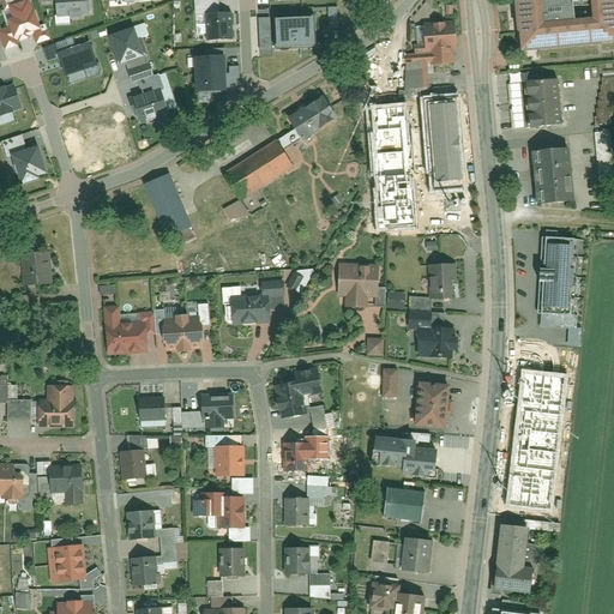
[(55,0),(56,6),(58,24),(90,22),(88,0),(55,0)]
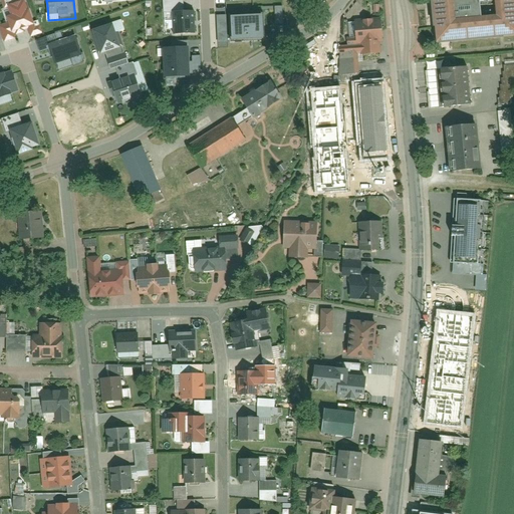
[(513,0),(432,0),(437,45),(513,36),(513,0)]
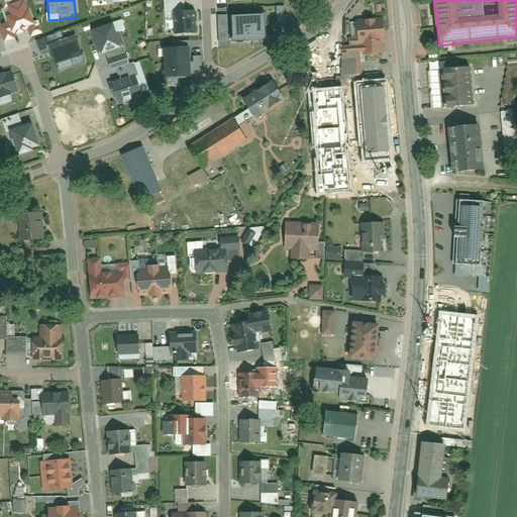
[(24,4),(8,9),(11,19),(7,21),(9,26),(0,29),(0,34),(2,40),(35,29),(30,13),(28,14),(24,4)]
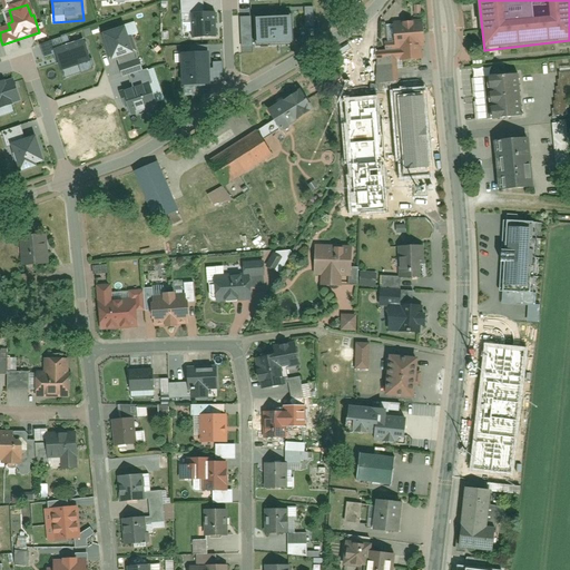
[(304,7),(304,27),(313,27),(313,7),(304,7)]
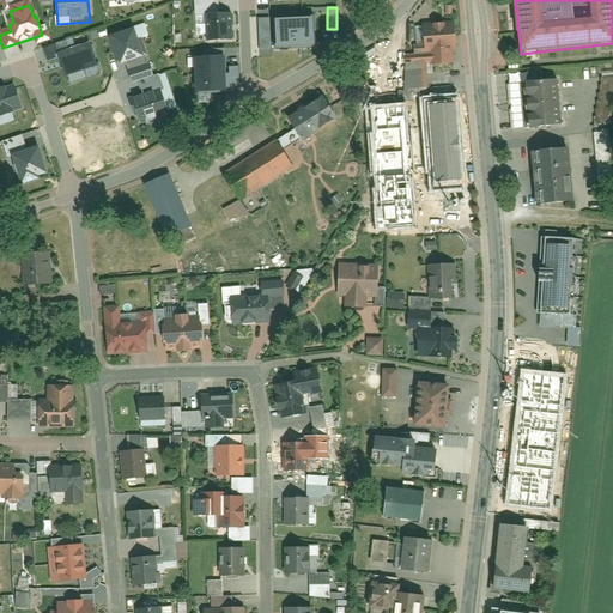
[(229,16),(205,17),(207,43),(231,42),(229,16)]
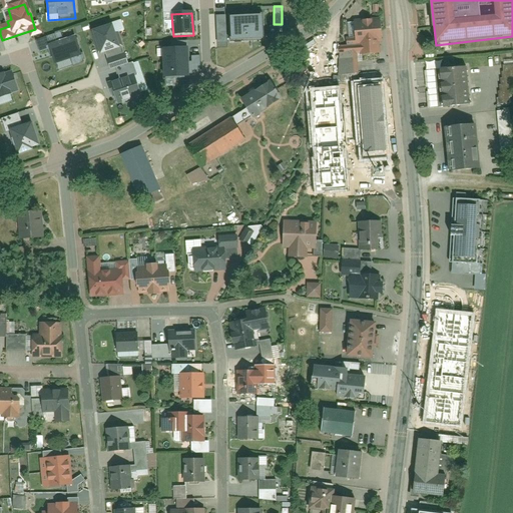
[(267,14),(227,14),(227,40),(227,42),(268,41),(267,14)]
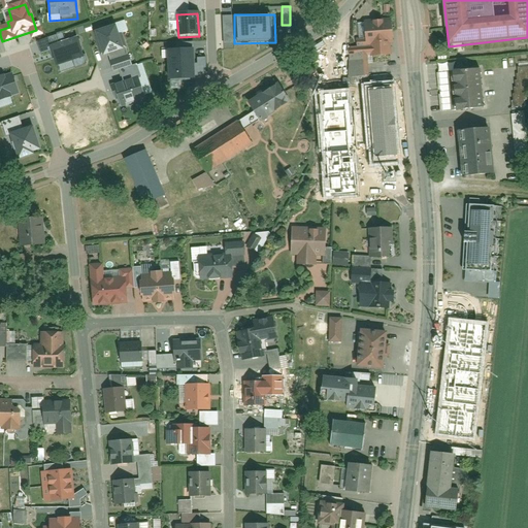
[(393,54),(391,21),(365,23),(367,56),(393,54)]
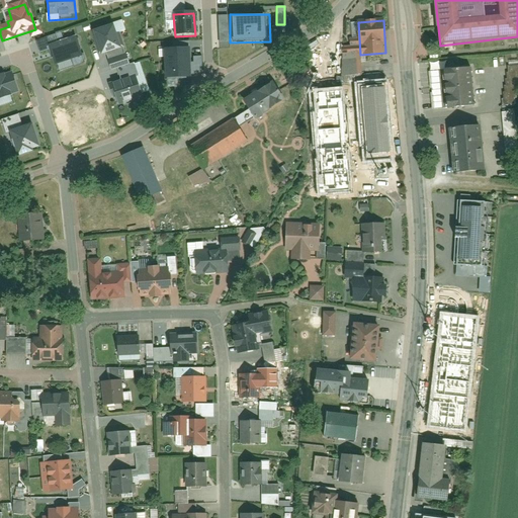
[(115,24),(93,30),(101,59),(123,53),(115,24)]
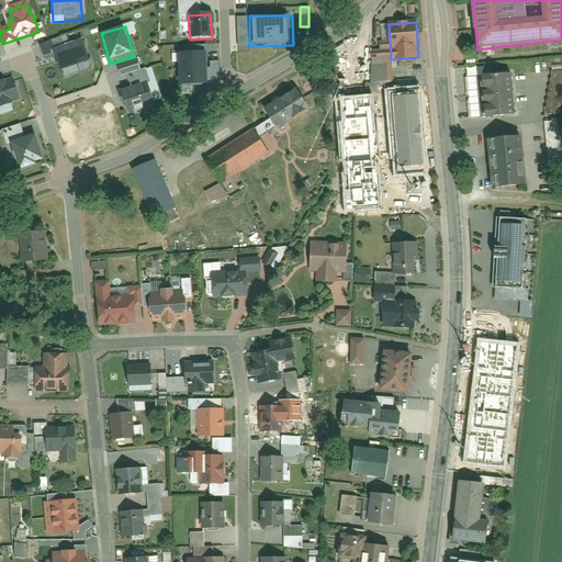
[(82,40),(54,48),(62,75),(91,67),(82,40)]
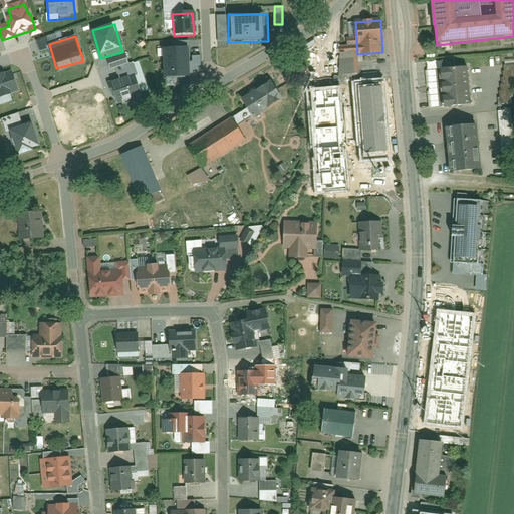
[(187,48),(165,49),(166,78),(189,77),(188,73),(202,73),(201,57),(192,58),(192,62),(188,62),(187,48)]
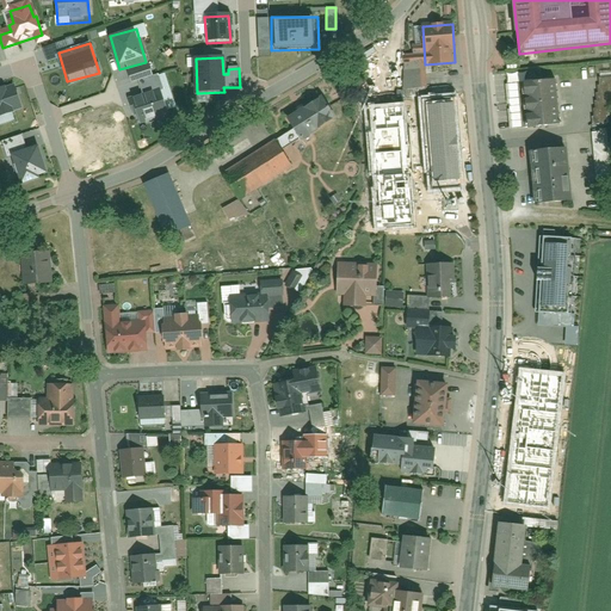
[(562,123),(557,76),(523,80),(528,127),(562,123)]
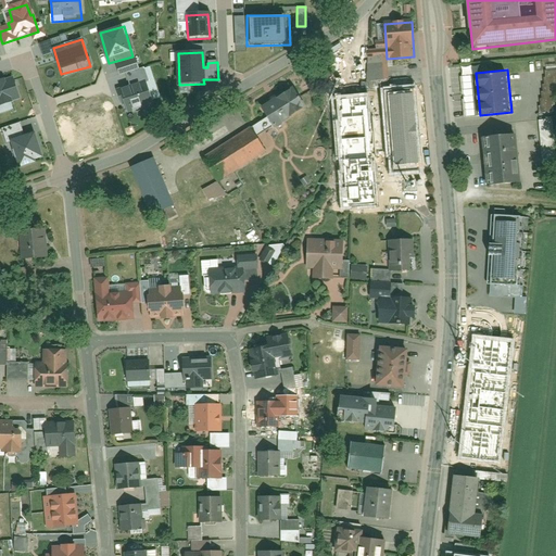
[(126,77),(130,88),(147,83),(143,72),(126,77)]
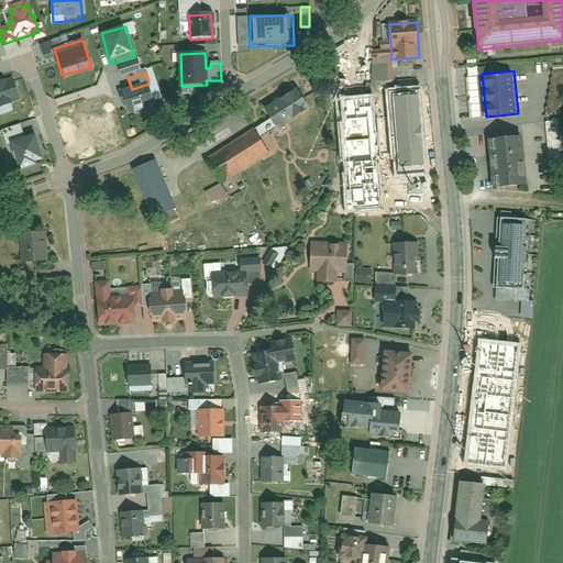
[(10,80),(0,83),(0,106),(18,101),(10,80)]
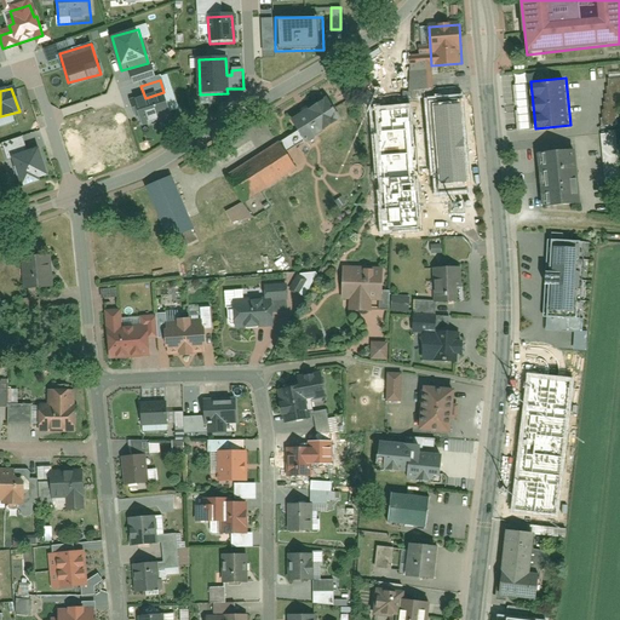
[(145,98),(131,103),(137,121),(139,120),(143,130),(173,119),(164,92),(145,98)]
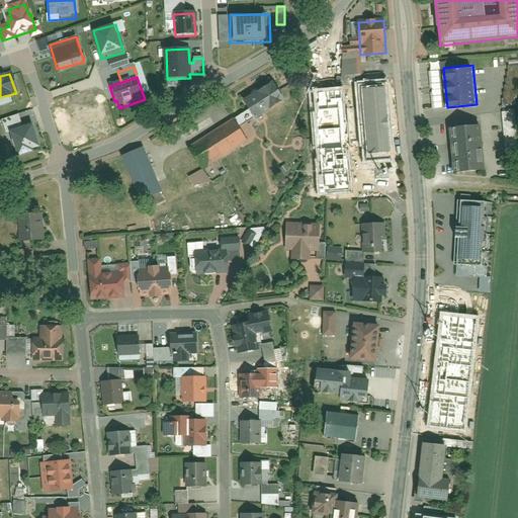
[(390,79),(363,81),(364,101),(349,102),(350,110),(318,113),(322,152),(397,147),(390,79)]
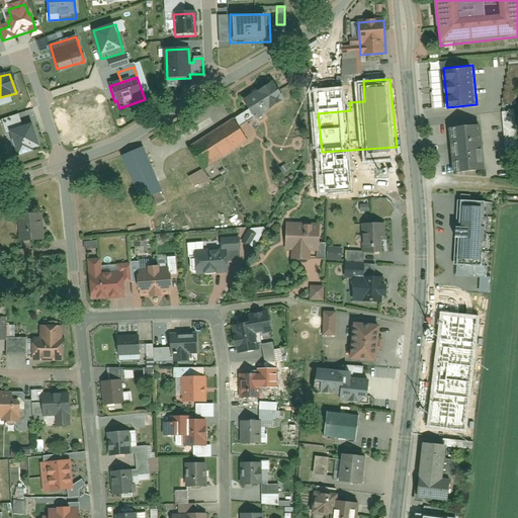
[(283,99),(271,84),(234,112),(246,128),(283,99)]
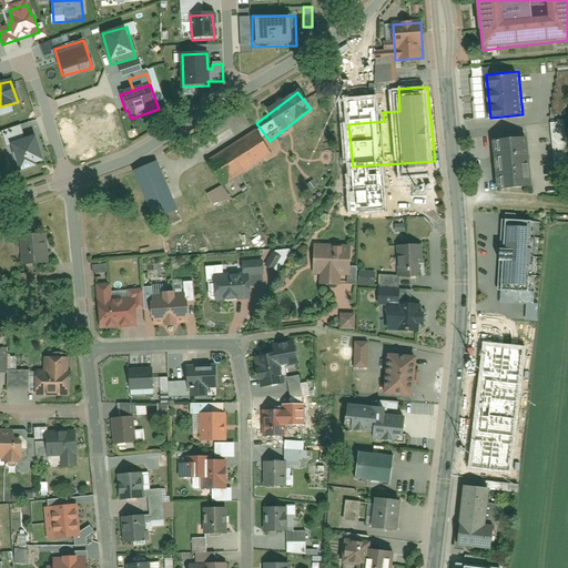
[(206,163),(222,184),(270,149),(254,129),(206,163)]
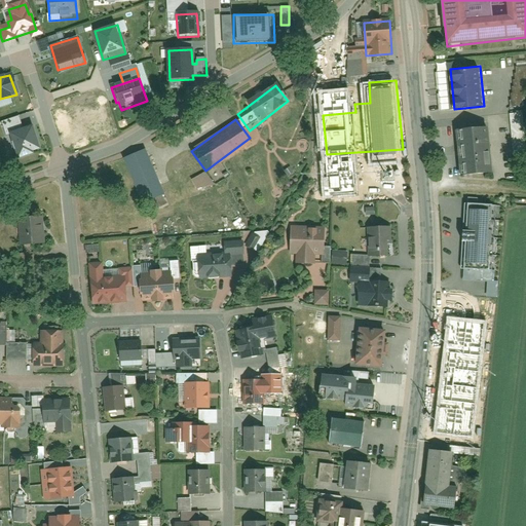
[(488,125),(456,129),(461,175),(492,172),(488,125)]
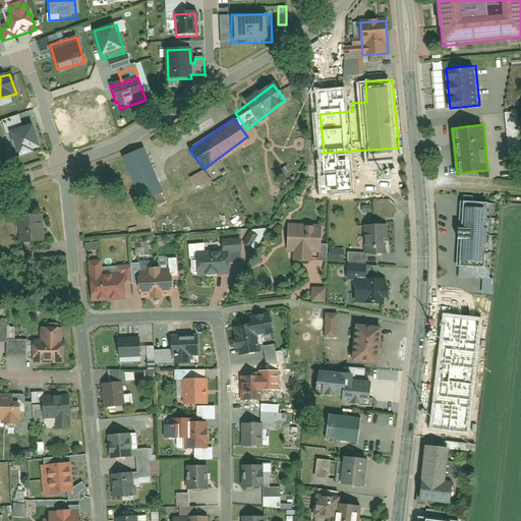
[(31,131),(12,136),(18,156),(37,151),(31,131)]
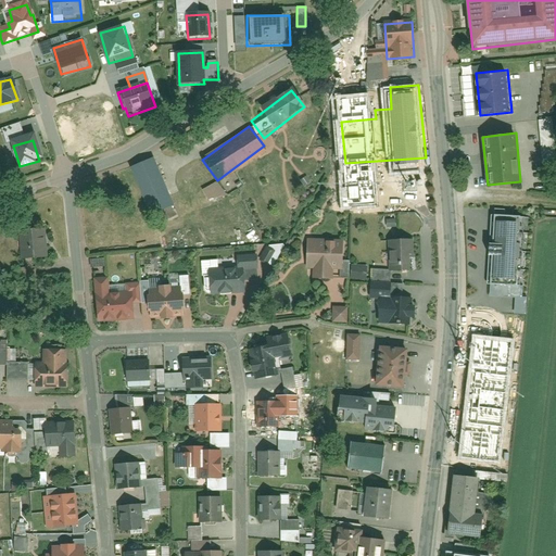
[(138,191),(162,184),(154,158),(130,165),(138,191)]
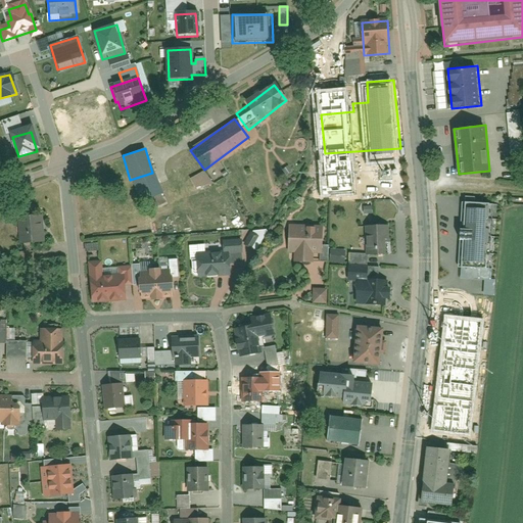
[(194,189),(210,183),(206,171),(189,178),(194,189)]
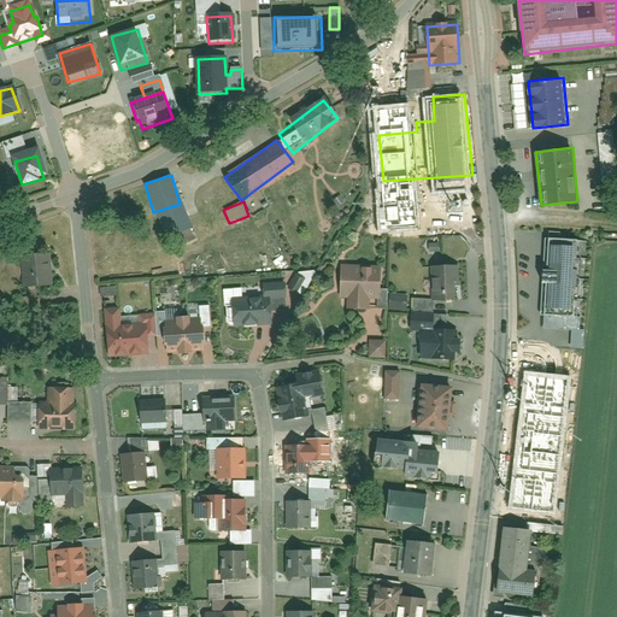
[(582,241),(547,239),(541,315),(576,317),(582,241)]
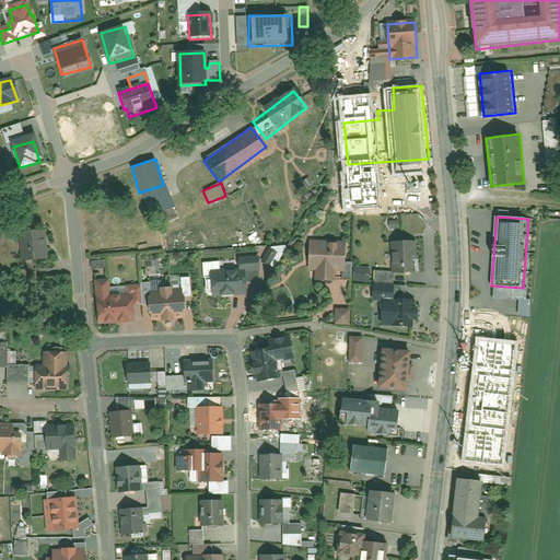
[(43,230),(20,232),(23,261),(46,259),(43,230)]
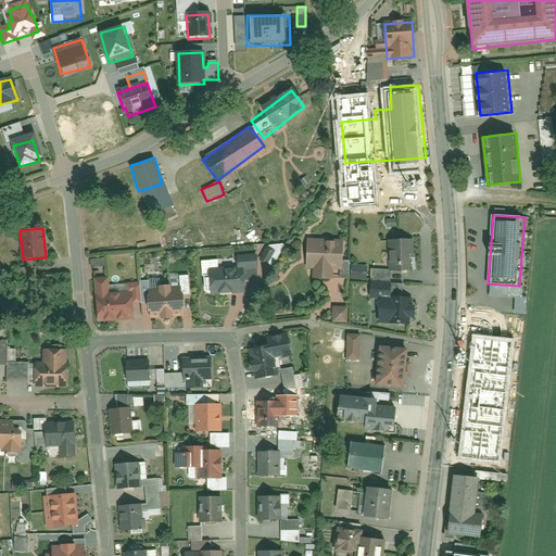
[(412,240),(389,241),(390,273),(413,273),(412,240)]
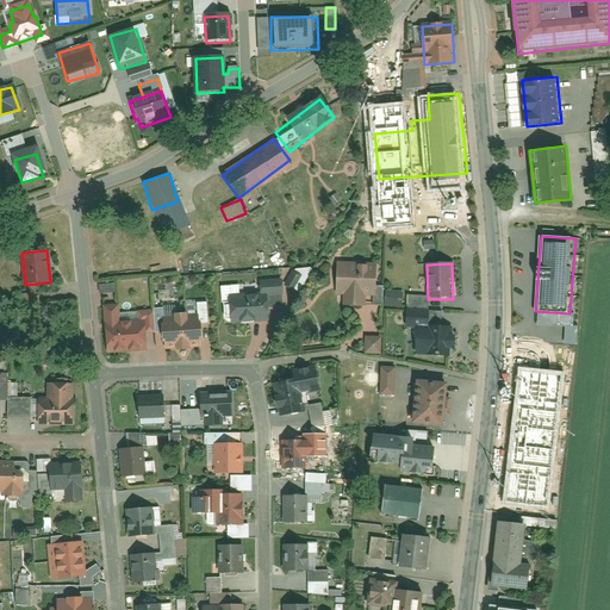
[(309,271),(296,266),(287,288),(300,293),(309,271)]
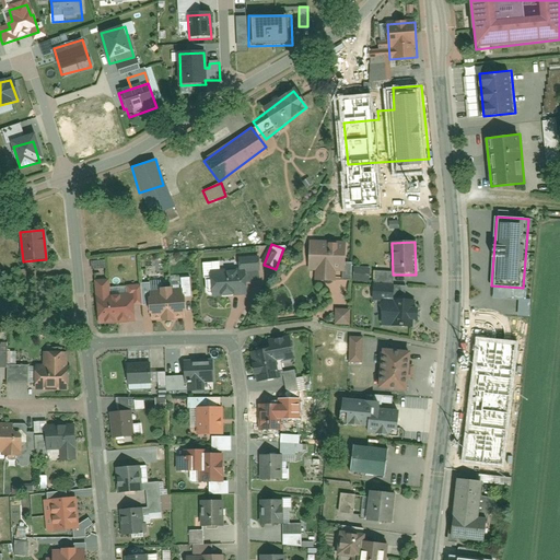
[(343,245),(311,244),(310,271),(315,271),(315,280),(335,280),(335,271),(343,272),(343,245)]
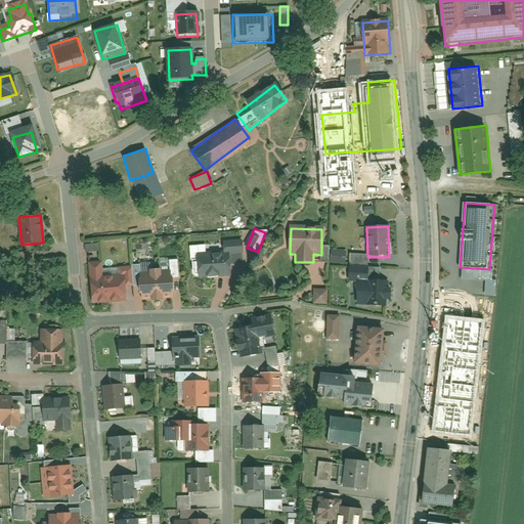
[(330,263),(345,263),(346,250),(331,250),(330,263)]
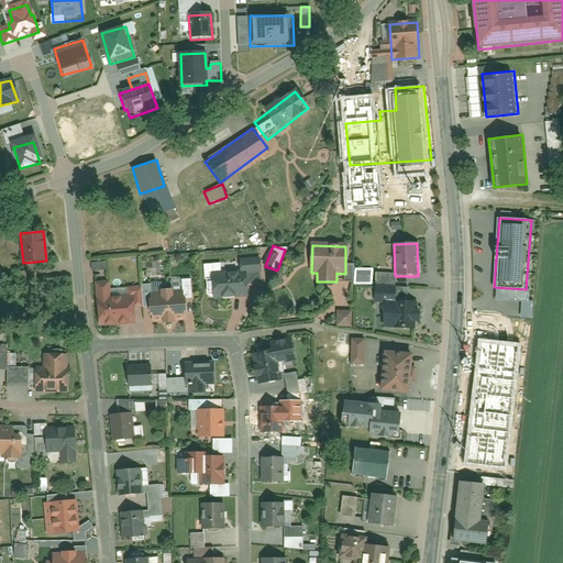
[(245,273),(212,276),(214,298),(247,295),(245,273)]
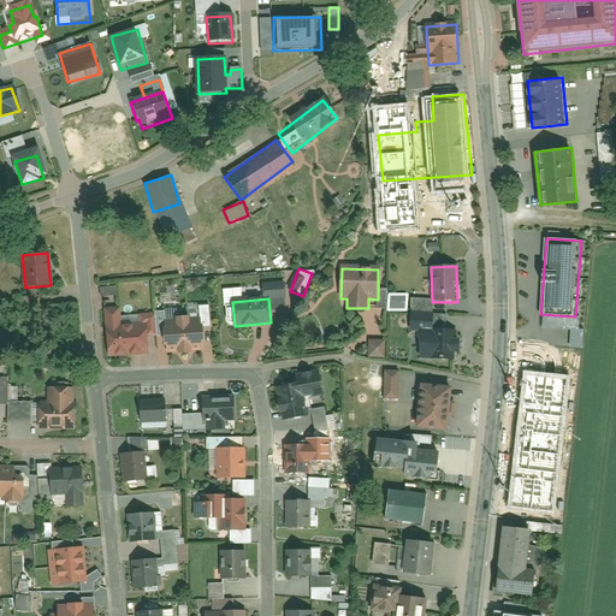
[(202,319),(165,323),(167,350),(203,348),(202,319)]
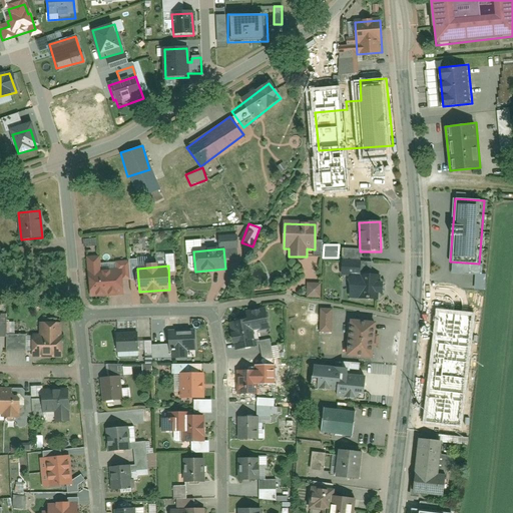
[(122,271),(88,274),(90,297),(124,294),(122,271)]
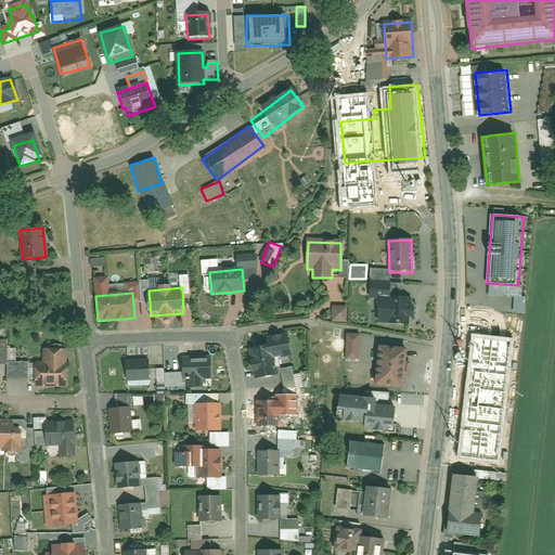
[(394,301),(381,301),(381,323),(411,324),(411,299),(394,299),(394,301)]
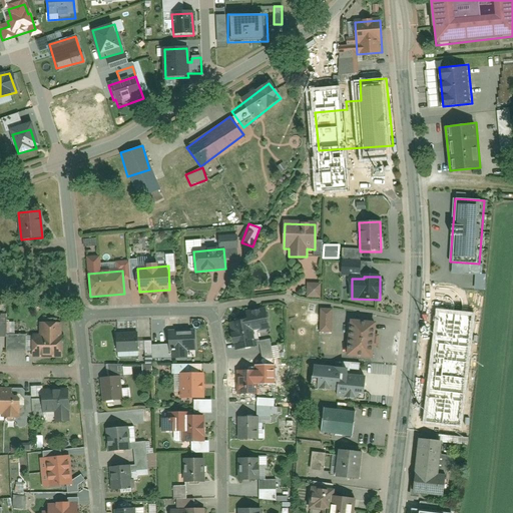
[(306,283),(306,298),(321,298),(321,283),(306,283)]
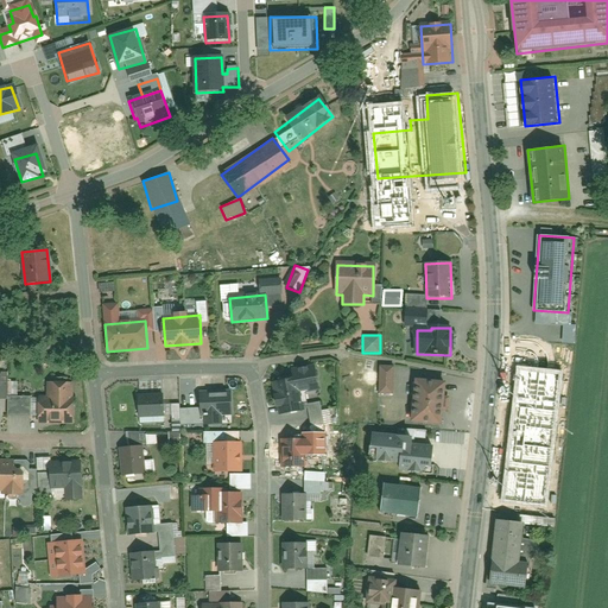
[(302,393),(321,390),(316,363),(272,372),(280,416),(305,411),(302,393)]
